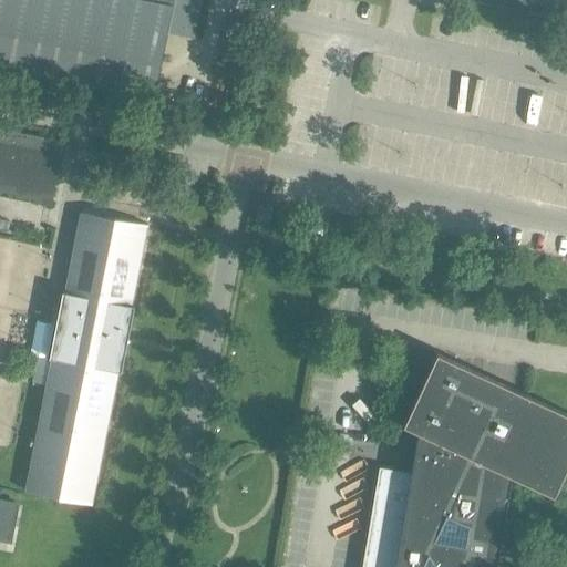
[(0,0),(0,65),(20,70),(153,98),(157,76),(167,26),(194,30),(199,0),(0,0)]
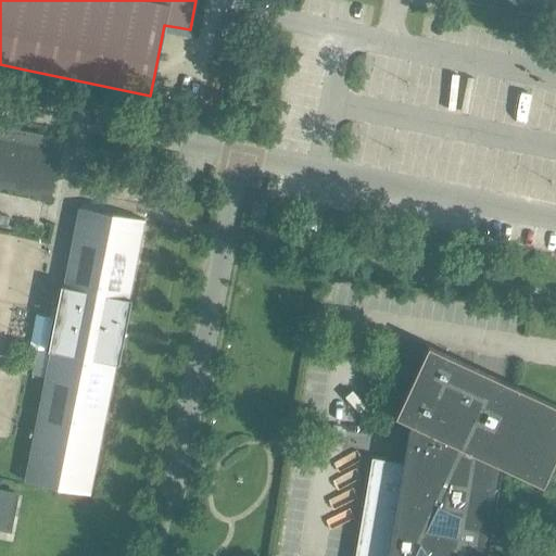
[(79,209),(79,210),(64,288),(62,287),(61,287),(57,310),(52,308),(51,318),(54,319),(48,352),(49,352),(50,352),(51,352),(26,481),(25,481),(25,482),(91,495),(91,494),(90,494),(116,365),(118,365),(117,366),(118,366),(131,301),(130,300),(130,301),(129,301),(144,223),(144,222),(79,209)]
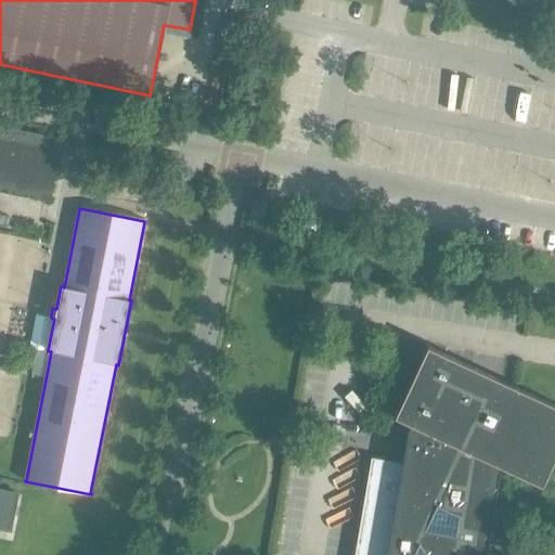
[(483,554),(500,464),(508,468),(541,485),(554,454),(554,403),(516,386),(427,344),(395,414),(410,422),(407,438),(416,440),(417,441),(415,449),(413,448),(411,459),(413,460),(413,463),(371,456),(353,554),(483,554)]
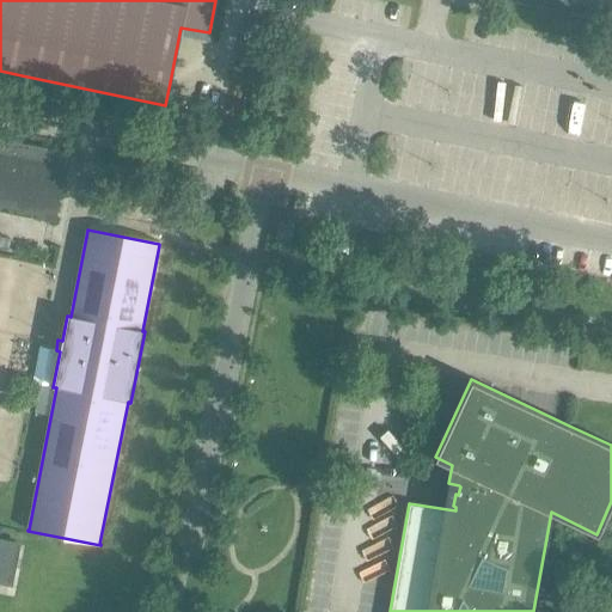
[(0,583),(12,587),(22,542),(17,542),(0,537),(0,583)]
